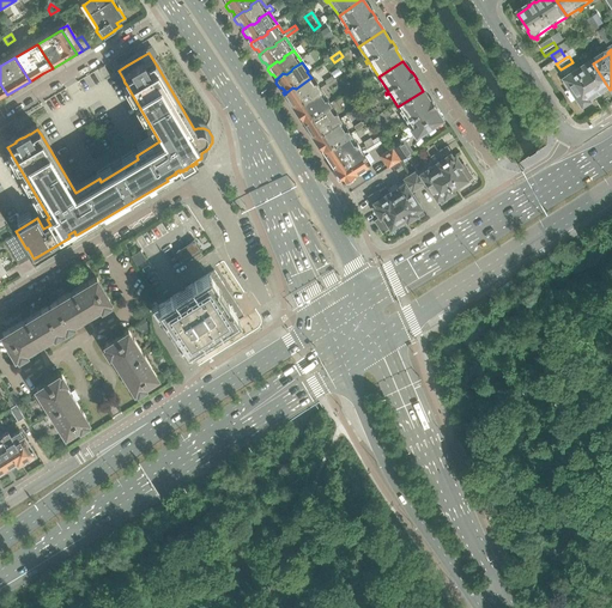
[(610,90),(593,64),(580,72),(597,97),(598,99),(599,101),(601,101),(606,98),(606,96),(607,96),(606,95),(605,92),(610,90)]
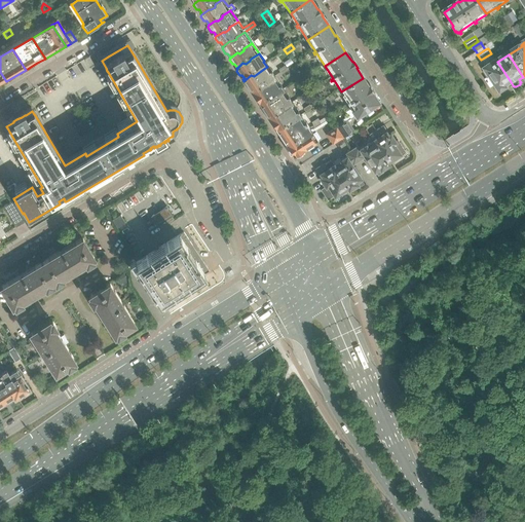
[(90,61),(85,64),(89,70),(95,68),(90,61)]
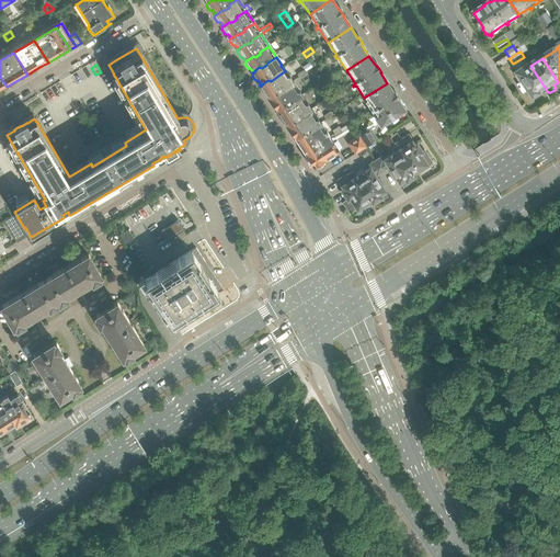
[(546,89),(530,66),(517,75),(518,77),(515,79),(521,86),(518,88),(524,97),(529,92),(535,100),(543,95),(543,94),(541,94),(540,93),(543,92),(546,89)]
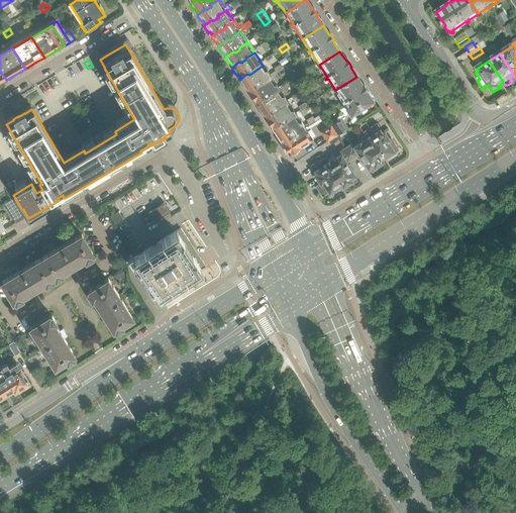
[(263,85),(269,80),(272,79),(267,72),(265,73),(261,67),(249,75),(246,74),(239,80),(242,85),(244,85),(245,86),(247,88),(246,89),(247,90),(247,91),(249,95),(263,87),(263,85)]
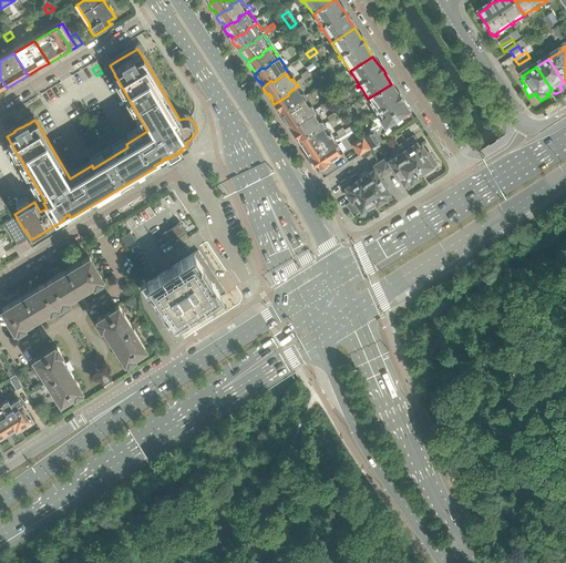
[(407,115),(410,113),(402,102),(403,101),(399,94),(398,95),(391,84),(368,99),(377,112),(374,113),(377,116),(379,115),(381,120),(379,121),(384,129),(382,130),(382,131),(388,128),(390,128),(393,125),(394,123),(401,119),(402,120),(407,118),(407,115)]
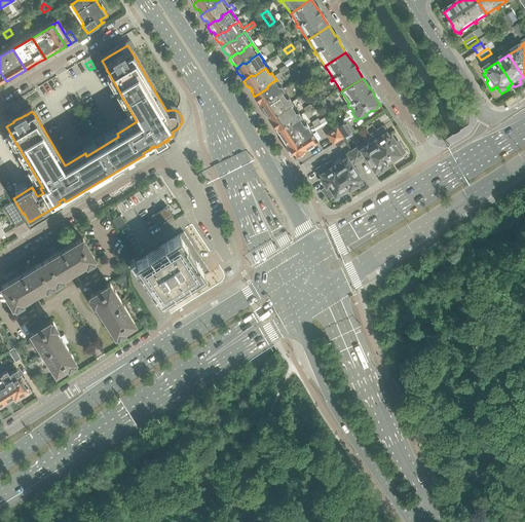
[(282,95),(285,92),(280,87),(278,88),(273,81),(267,86),(267,88),(254,97),(257,102),(259,102),(259,103),(260,102),(261,104),(259,106),(260,107),(270,101),(272,101),(282,95)]
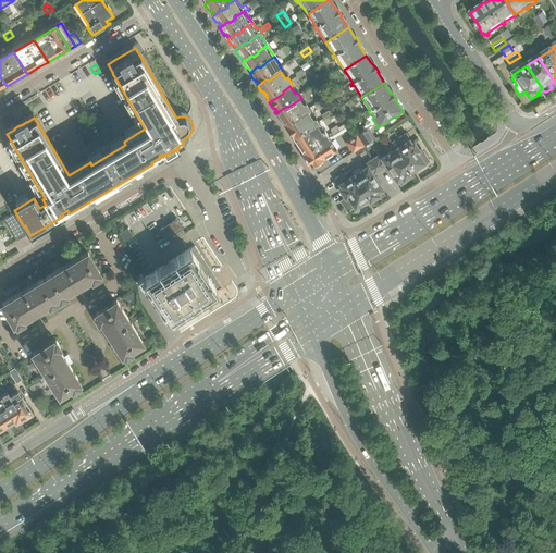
[(308,113),(308,114),(310,112),(305,106),(304,107),(298,100),(288,107),(286,107),(275,113),(280,119),(282,120),(282,121),(283,121),(284,123),(285,124),(284,126),(286,130),(301,120),(301,118),(308,113)]
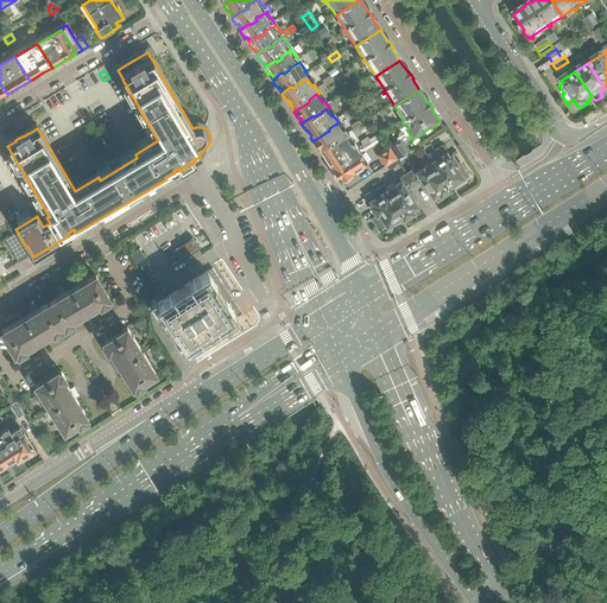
[(354,134),(372,124),(368,118),(358,124),(359,126),(352,131),(354,134)]
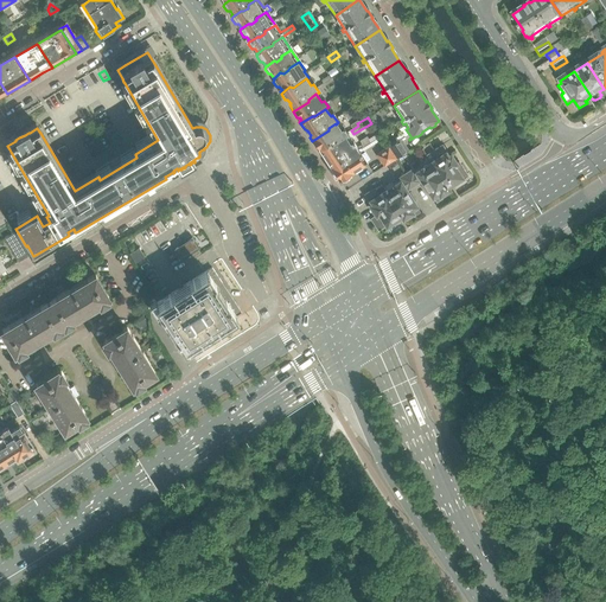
[(346,139),(349,138),(344,132),(342,133),(336,125),(336,123),(329,128),(329,130),(312,141),(317,147),(318,148),(319,148),(321,151),(319,152),(320,153),(332,146),(335,146),(345,139),(346,139)]
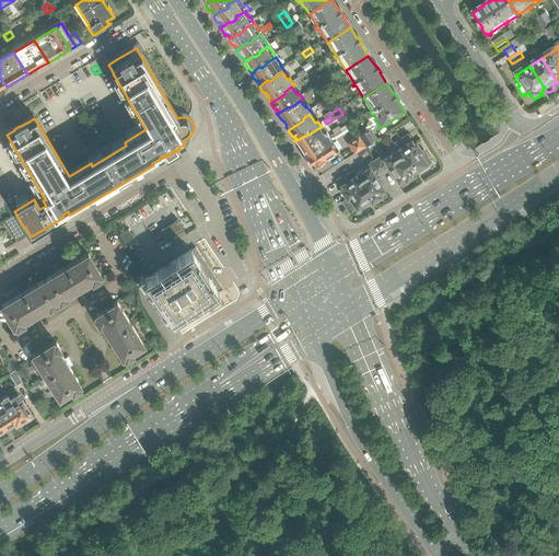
[(317,149),(330,140),(325,134),(324,135),(319,128),(318,128),(309,135),(306,135),(295,141),(299,148),(301,148),(302,150),(303,149),(304,151),(304,152),(304,153),(304,155),(306,158),(317,150),(317,149)]
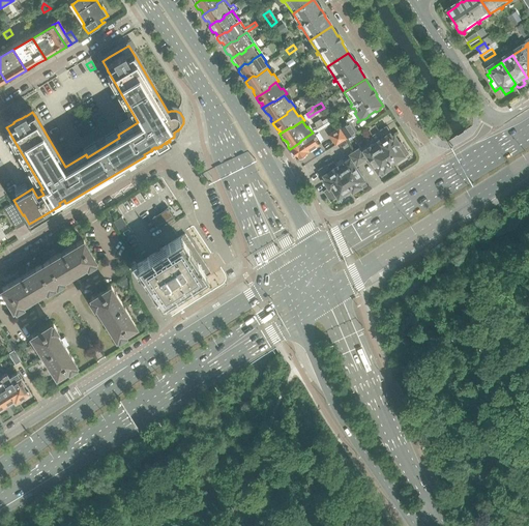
[(343,137),(354,130),(351,125),(340,133),(343,137)]
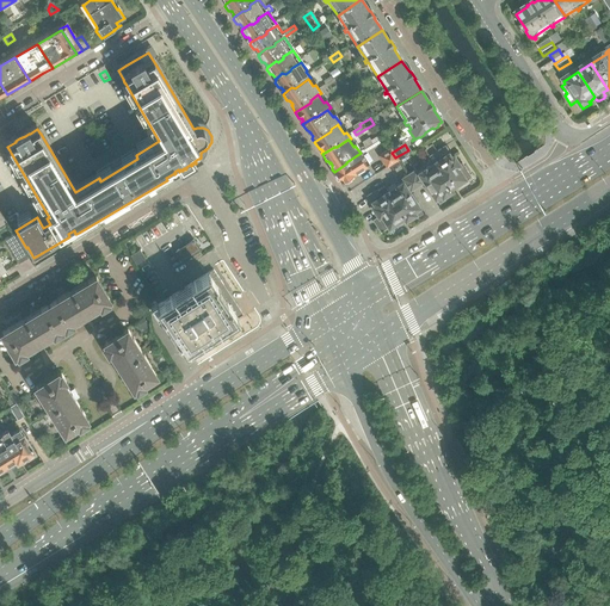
[(470,179),(466,171),(463,167),(461,168),(455,160),(453,161),(451,160),(450,159),(451,158),(447,150),(438,156),(433,149),(425,154),(431,162),(433,166),(433,165),(436,168),(451,192),(470,179)]
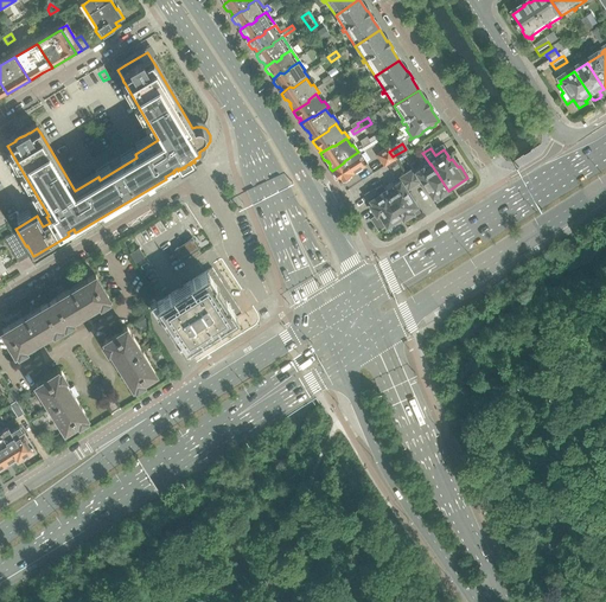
[(397,164),(409,155),(406,149),(393,157),(397,164)]
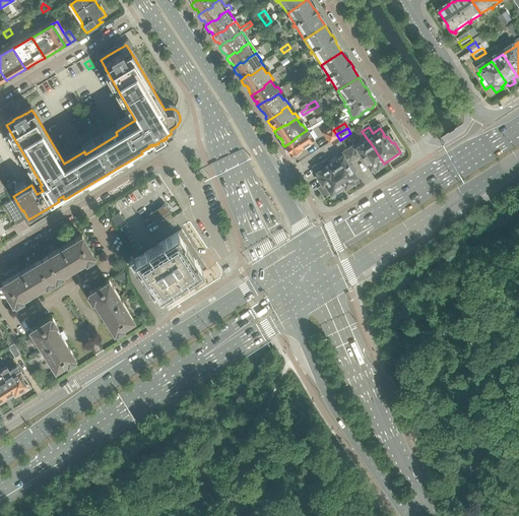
[(301,152),(315,143),(315,142),(317,140),(313,134),(310,136),(307,130),(295,138),(295,139),(284,146),(284,147),(286,146),(287,148),(287,149),(287,151),(292,158),(294,157),(294,158),(302,153),(301,152)]
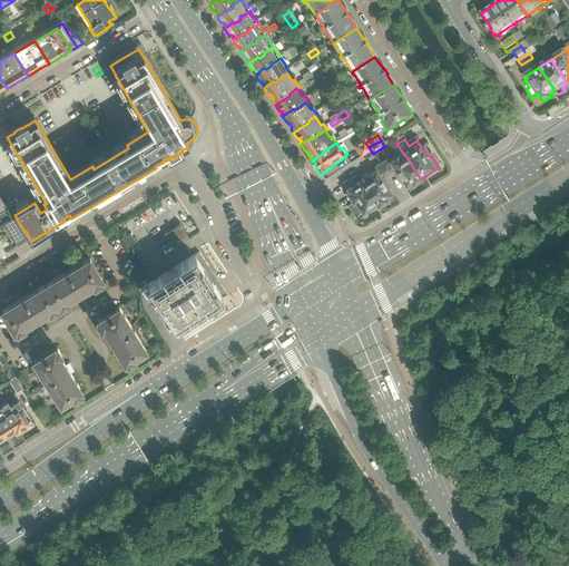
[(422,182),(421,179),(406,157),(391,166),(389,163),(382,167),(390,178),(395,175),(394,174),(396,173),(399,177),(396,178),(400,184),(403,183),(406,188),(411,186),(412,186),(413,188),(423,182),(422,182)]
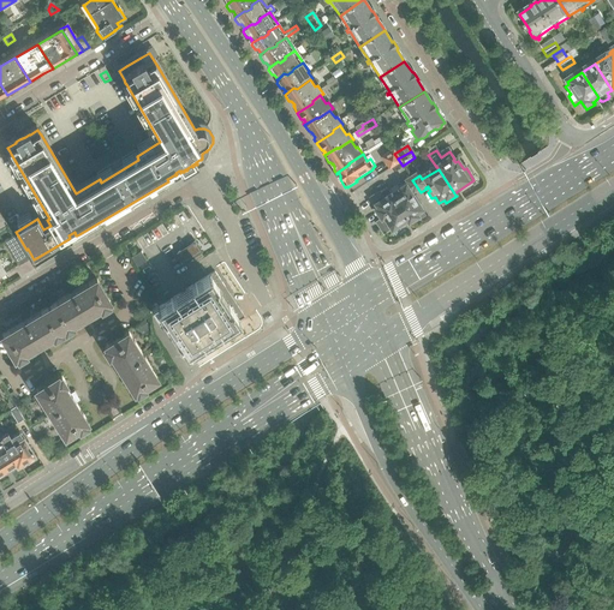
[(421,204),(417,198),(415,201),(411,196),(413,195),(415,196),(421,192),(412,180),(406,184),(409,186),(392,198),(405,221),(409,226),(419,220),(417,217),(418,216),(422,213),(418,207),(421,204)]
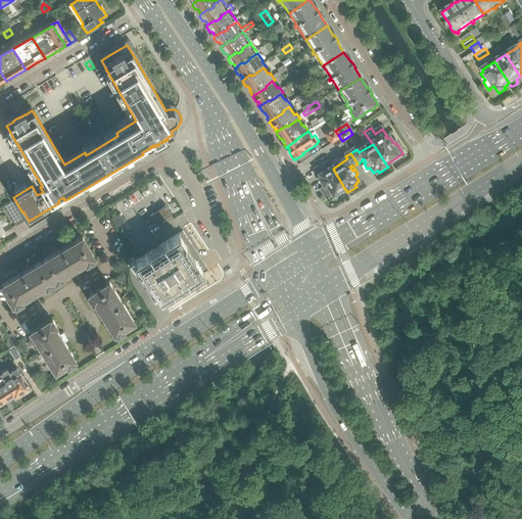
[(344,188),(333,169),(329,163),(325,166),(316,172),(320,178),(321,177),(321,179),(322,180),(320,181),(325,189),(323,191),(327,202),(329,201),(342,192),(341,190),(344,188)]
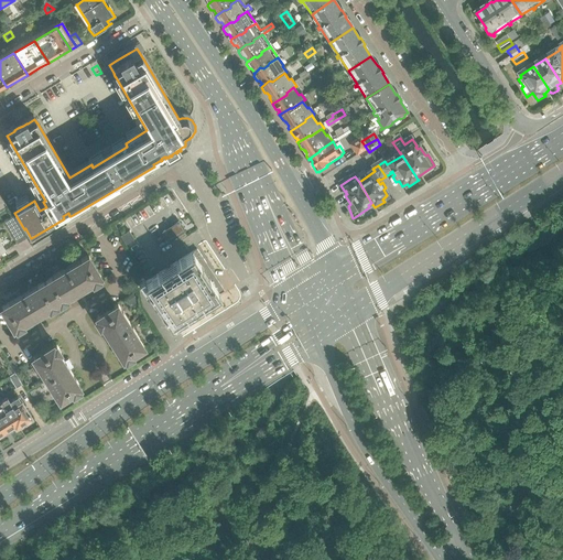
[(26,240),(14,221),(4,226),(7,230),(7,232),(9,235),(11,236),(18,248),(28,241),(26,240)]
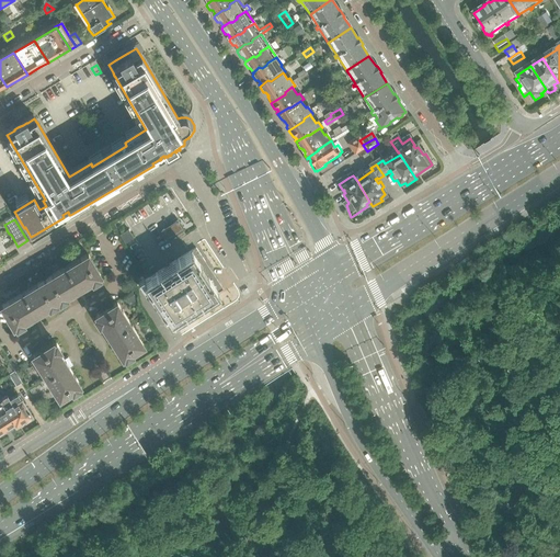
[(186,238),(183,234),(184,234),(179,225),(163,235),(169,243),(170,242),(173,247),(186,238)]
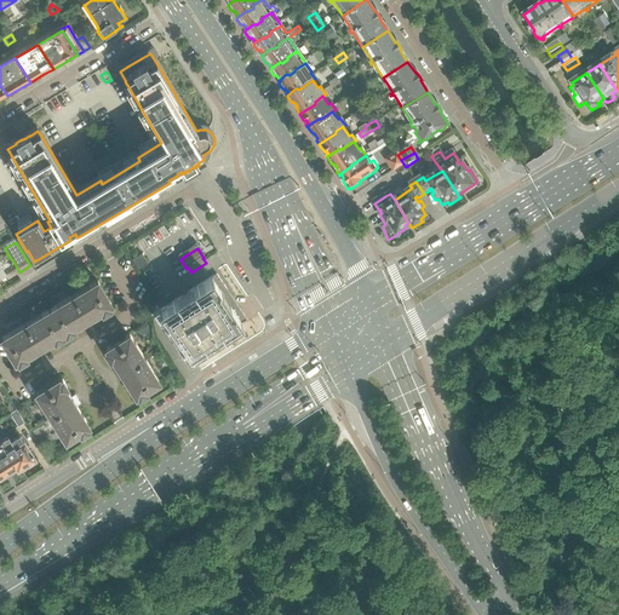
[(150,266),(144,257),(133,264),(139,272),(150,266)]
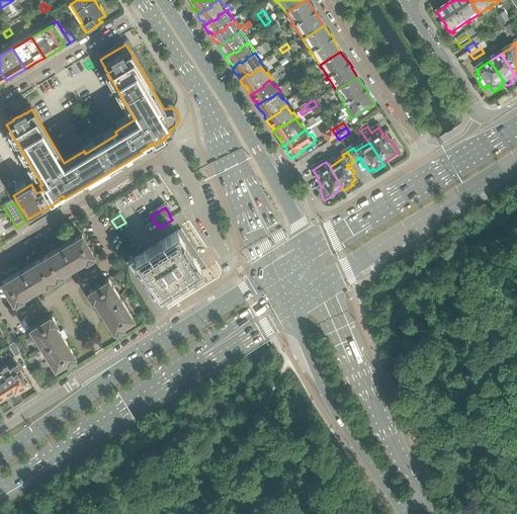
[(207,271),(201,262),(182,233),(136,262),(133,258),(128,260),(131,264),(128,266),(154,305),(175,290),(174,288),(177,286),(184,282),(185,284),(207,271)]
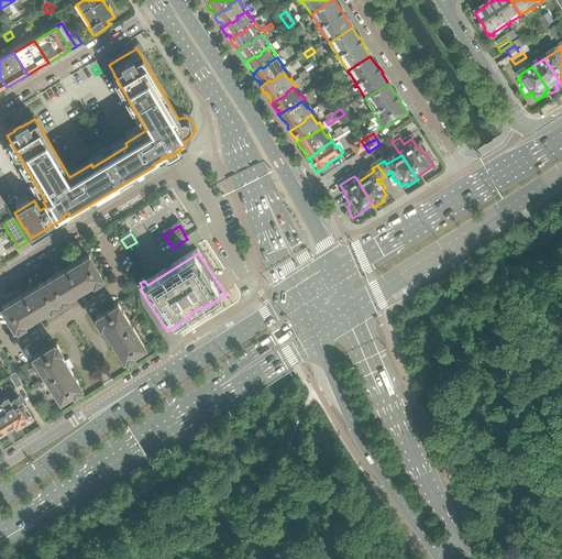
[(102,281),(89,259),(45,285),(58,306),(61,305),(61,307),(68,303),(67,302),(80,293),(92,286),(94,287),(101,283),(100,282),(102,281)]
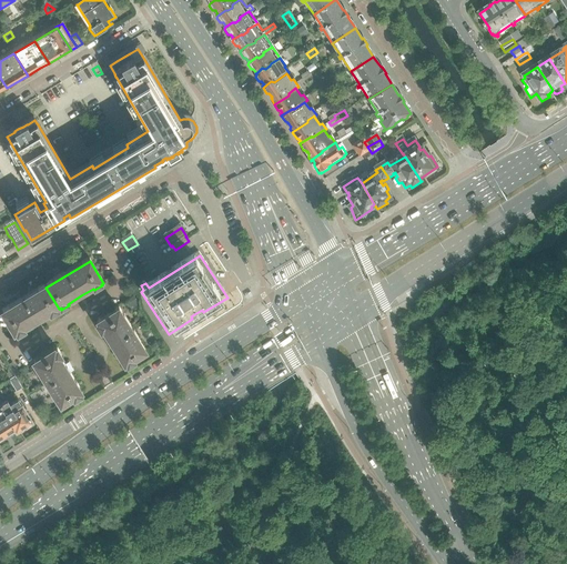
[(42,319),(50,314),(51,316),(59,312),(58,310),(59,309),(46,288),(2,314),(14,335),(17,334),(18,336),(26,332),(24,330),(33,324),(42,319)]
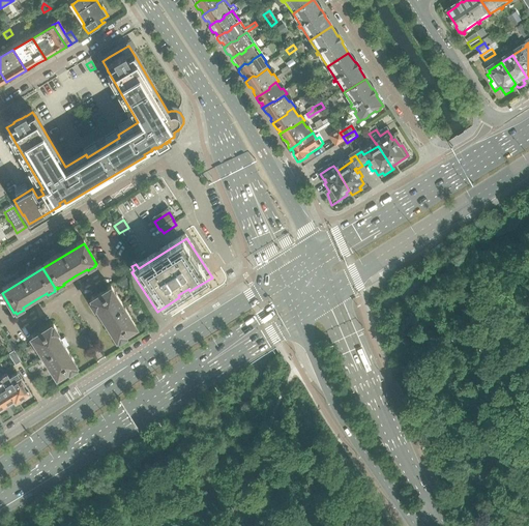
[(123,308),(111,289),(91,301),(92,303),(90,304),(95,311),(96,310),(101,318),(107,326),(117,342),(118,341),(119,343),(126,339),(125,337),(137,329),(125,311),(128,309),(126,305),(123,308)]
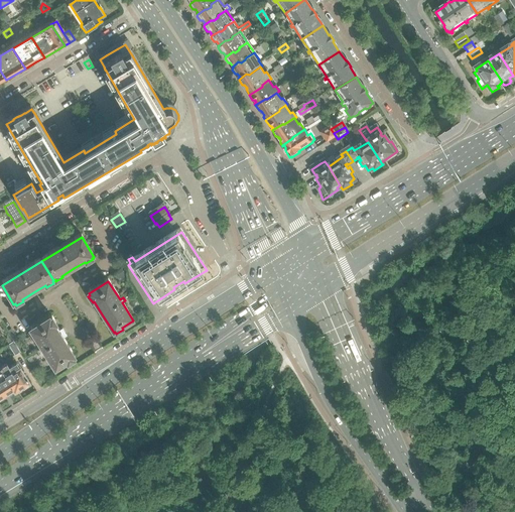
[(75,358),(59,334),(55,327),(56,326),(52,318),(50,320),(49,317),(30,331),(55,370),(67,363),(68,364),(75,360),(74,359),(75,358)]
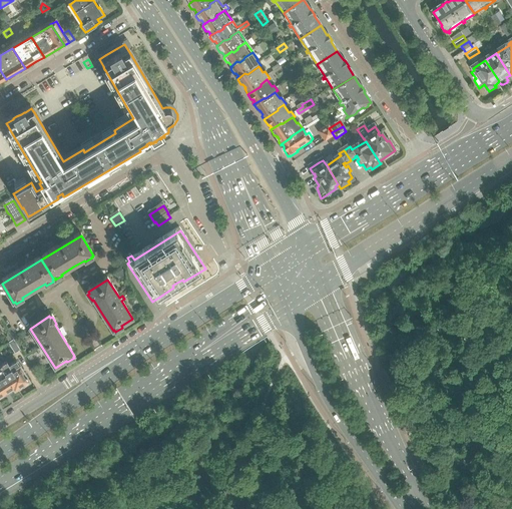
[(21,353),(14,343),(9,346),(16,357),(21,353)]
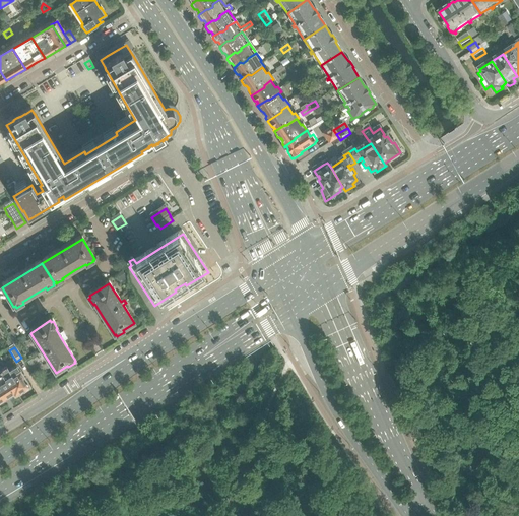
[(30,388),(26,382),(25,382),(22,377),(25,375),(22,371),(19,373),(17,369),(10,374),(7,370),(1,374),(16,398),(22,394),(25,394),(28,392),(28,390),(30,389),(29,388),(30,388)]
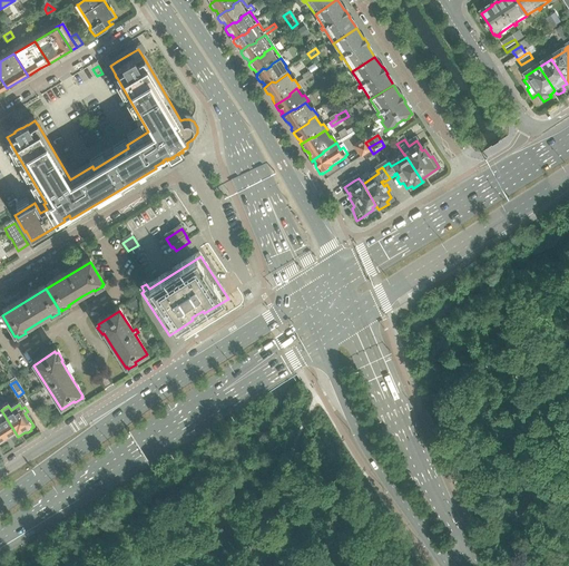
[(0,447),(18,437),(1,410),(0,410),(0,415),(0,416),(0,447)]
